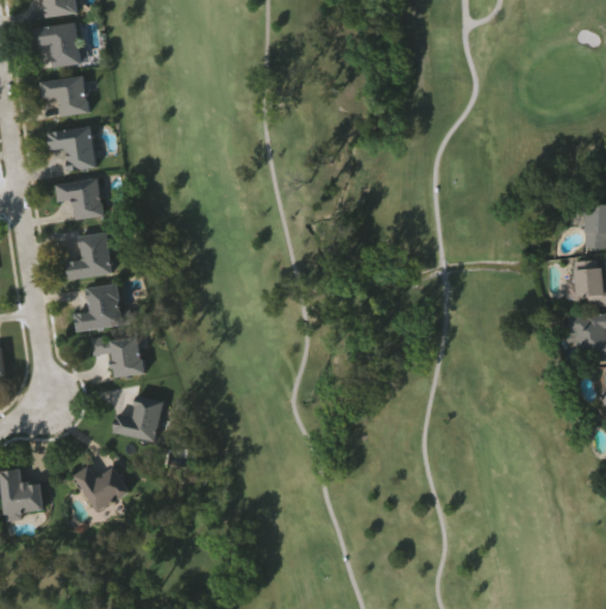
[(75,0),(77,11),(47,16),(43,0),(75,0)]
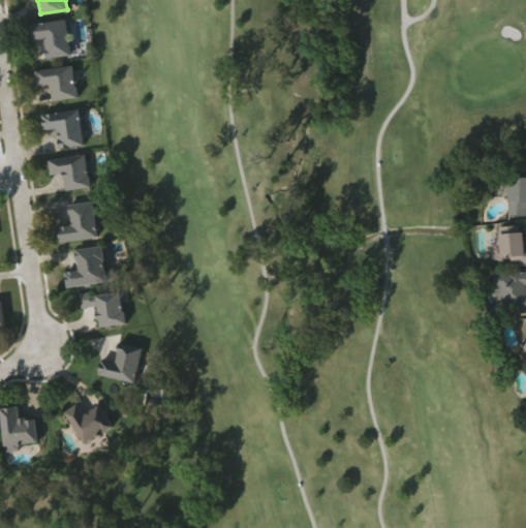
[(70,54),(45,58),(43,50),(47,49),(44,36),(30,39),(28,28),(64,21),(70,54)]
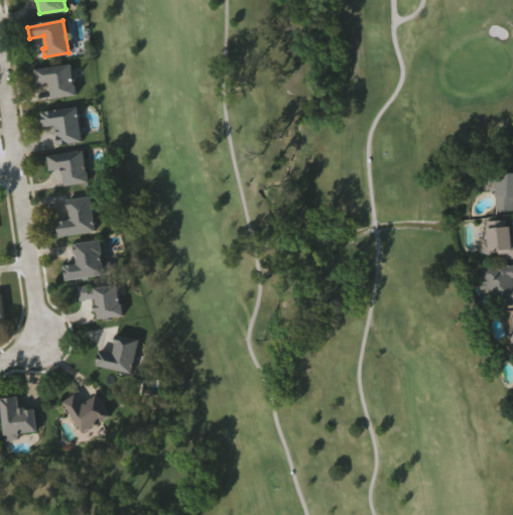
[(76,94),(50,99),(47,82),(36,84),(33,71),(71,63),(76,94)]
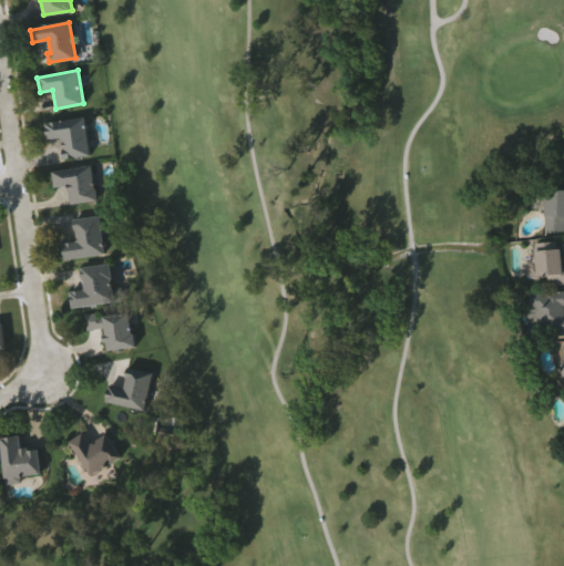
[(89,155),(61,158),(59,150),(63,148),(62,137),(45,141),(43,124),(83,119),(89,155)]
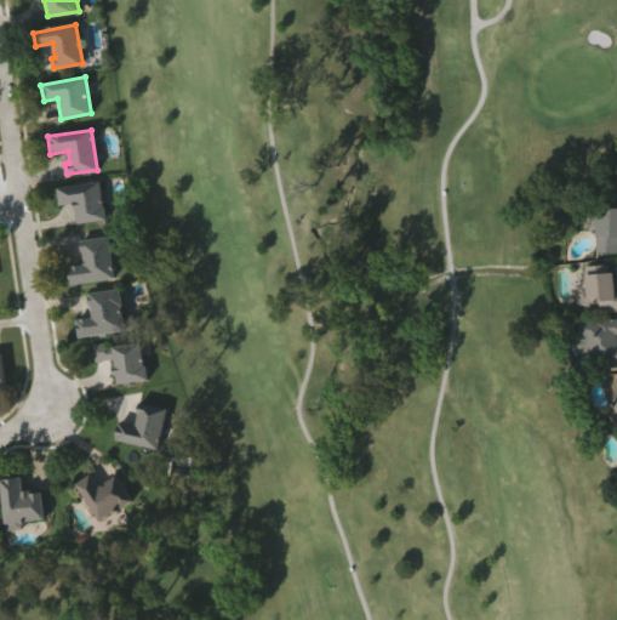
[(108,220),(78,223),(75,204),(60,205),(57,188),(101,181),(103,199),(106,199),(108,220)]
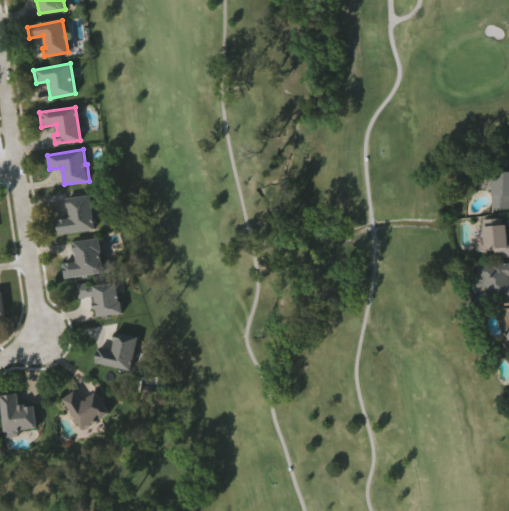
[(508,196),(508,208),(490,207),(491,179),(487,179),(488,171),(508,172),(508,196)]
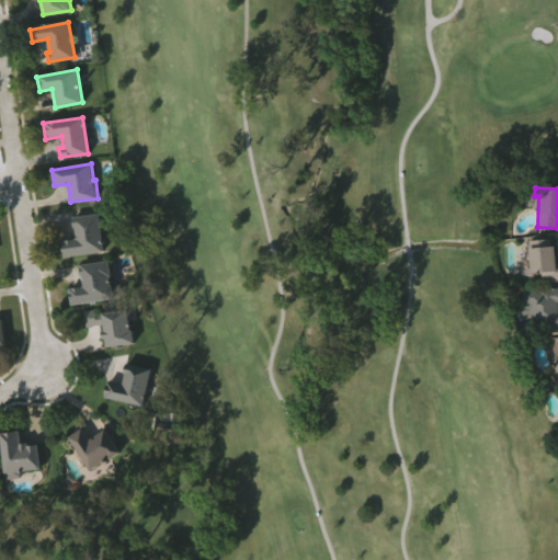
[(103,253),(63,259),(59,242),(73,240),(70,219),(98,215),(103,253)]
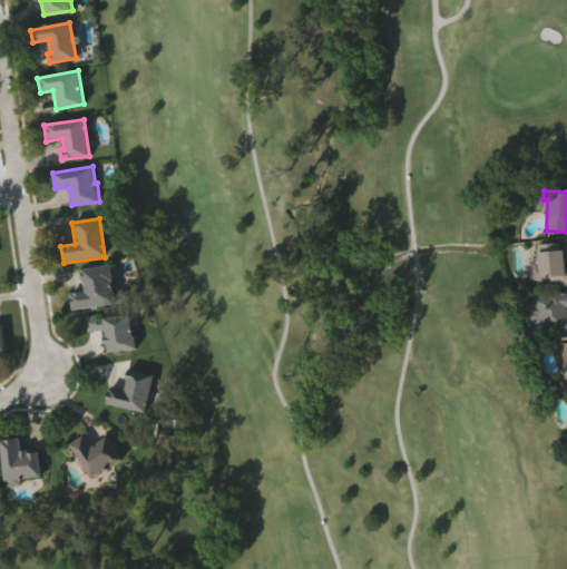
[(566,286),(549,288),(548,278),(537,280),(535,245),(557,243),(557,251),(561,249),(563,267),(566,266),(566,286)]
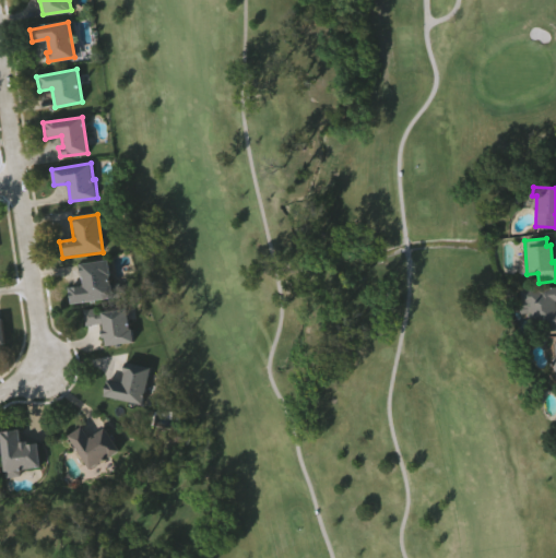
[(111,298),(68,305),(66,289),(80,287),(77,265),(106,261),(111,298)]
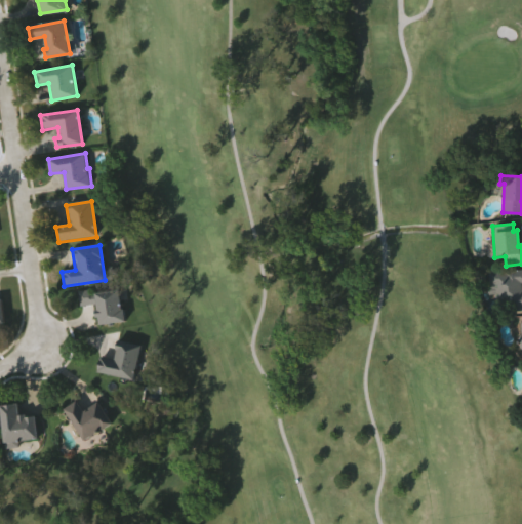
[(521,289),(521,311),(496,314),(494,301),(492,301),(490,286),(487,287),(486,273),(521,269),(521,283),(519,283),(520,290),(521,289)]
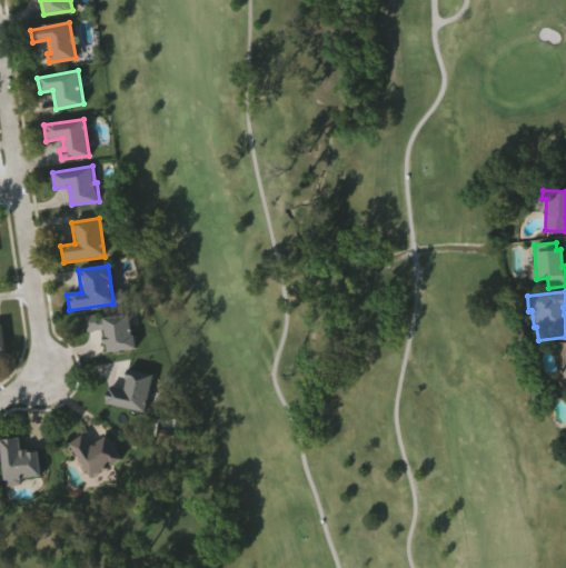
[(135,348),(105,354),(103,345),(101,345),(100,337),(102,336),(101,330),(83,334),(81,317),(99,314),(100,318),(126,314),(128,327),(132,326),(133,332),(129,334),(129,337),(132,336),(135,348)]
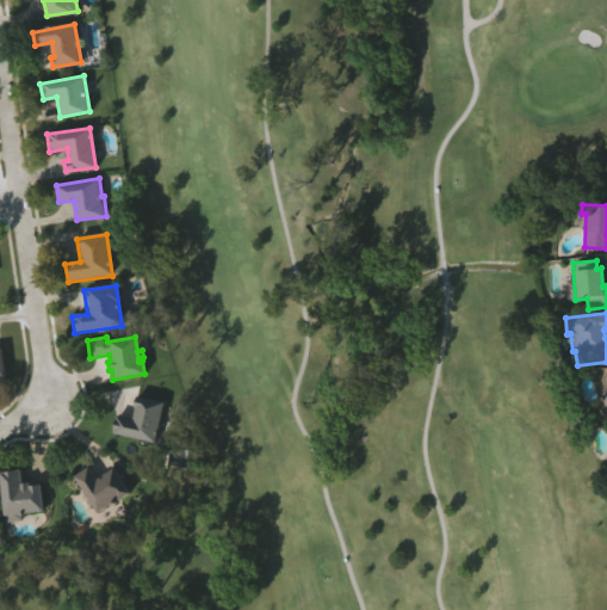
[(156,445),(112,437),(116,419),(131,423),(136,399),(163,405),(156,445)]
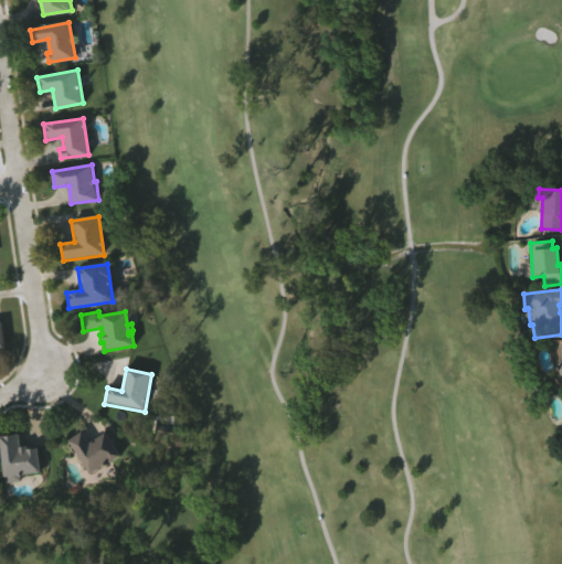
[(92,478),(69,443),(82,434),(89,446),(105,435),(120,458),(92,478)]
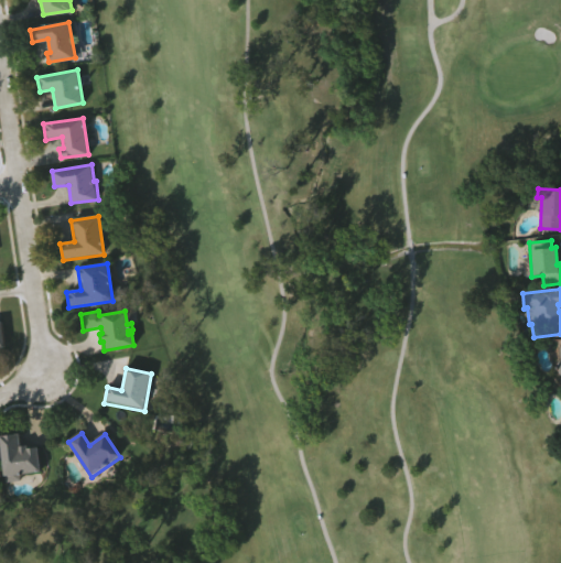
[(4,485),(0,448),(0,440),(15,437),(17,452),(39,450),(41,474),(19,476),(20,484),(4,485)]
